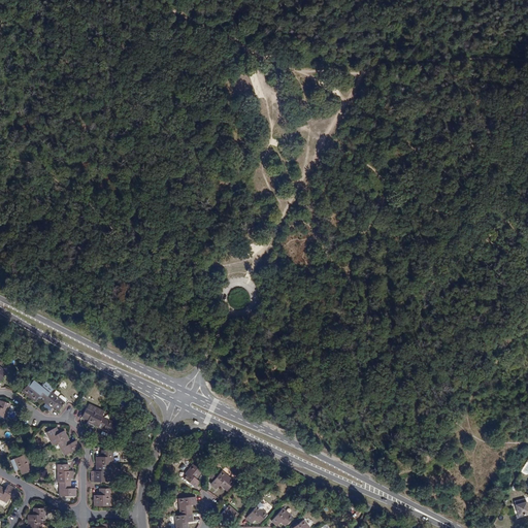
[(35,402),(38,397),(43,401),(50,393),(36,383),(26,395),(35,402)]
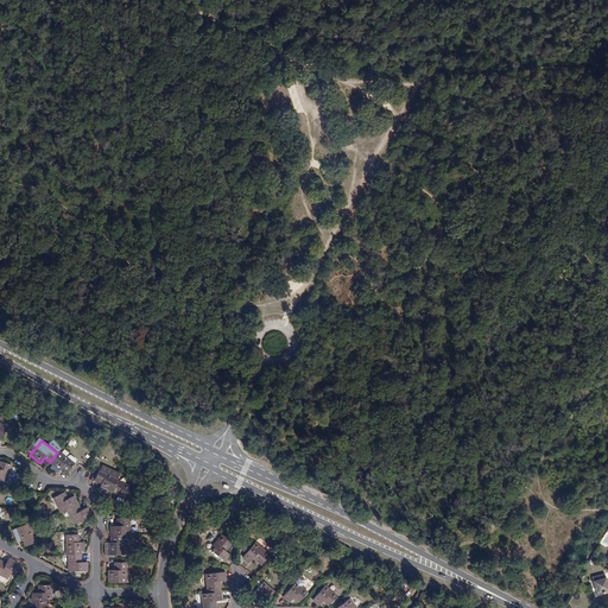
[(68,474),(75,464),(59,451),(57,453),(50,462),(54,464),(50,468),(57,474),(62,468),(68,474)]
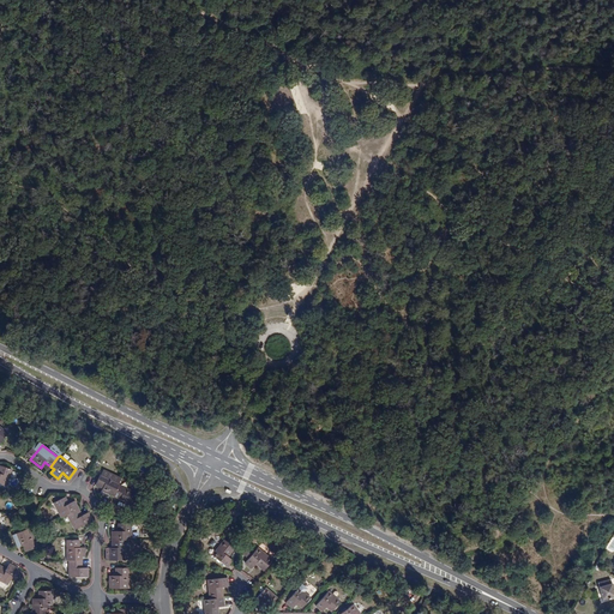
[(0,482),(7,486),(12,470),(0,465),(0,482)]
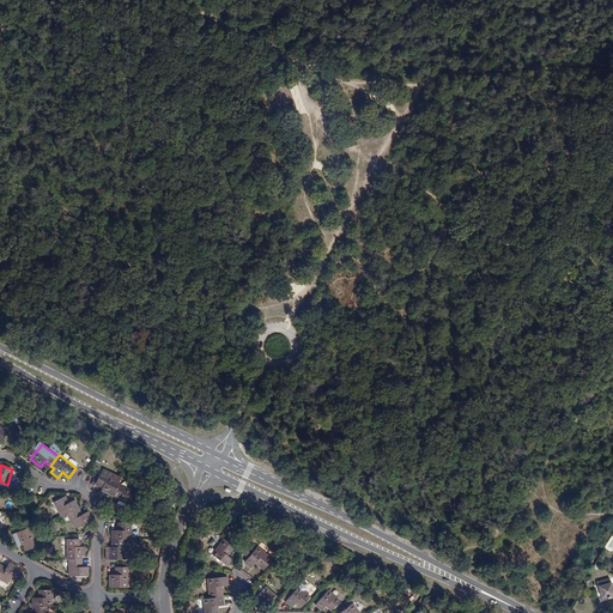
[(108,497),(110,493),(114,496),(119,484),(120,481),(101,473),(96,485),(103,487),(101,493),(108,497)]
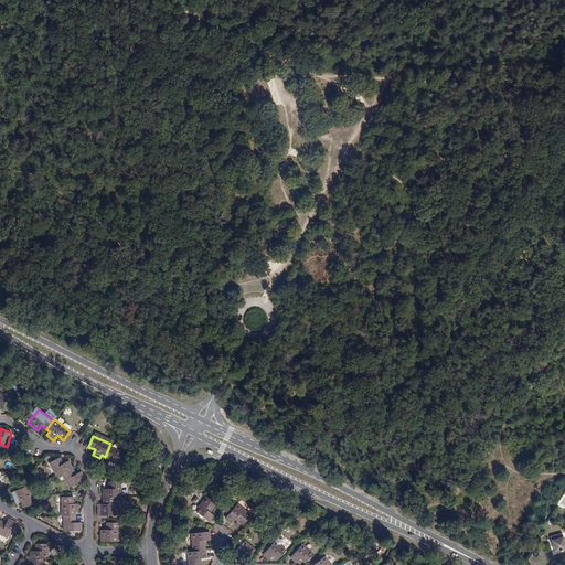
[(119,469),(126,454),(109,446),(105,457),(110,459),(108,465),(119,469)]
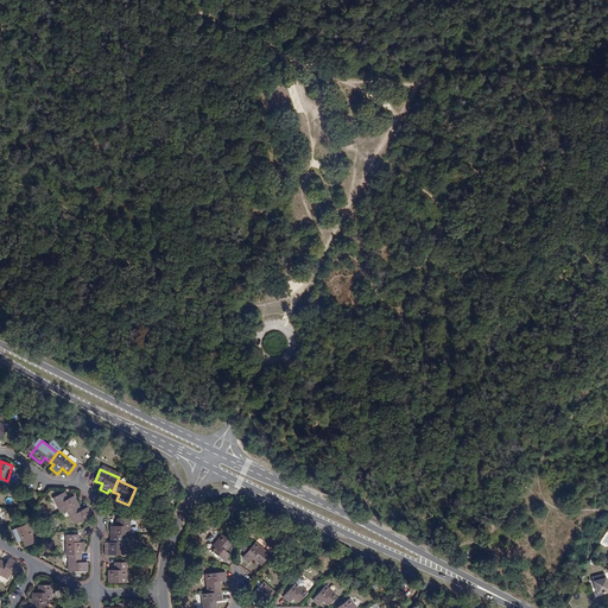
[(61,513),(67,510),(78,504),(75,495),(68,499),(65,492),(54,498),(61,513)]
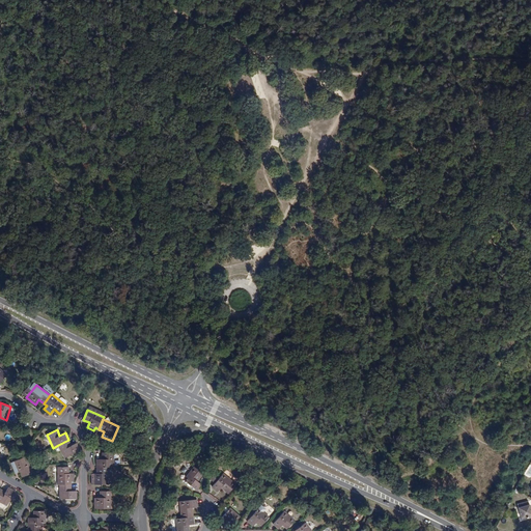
[(77,443),(72,446),(68,440),(58,445),(65,458),(80,450),(77,443)]
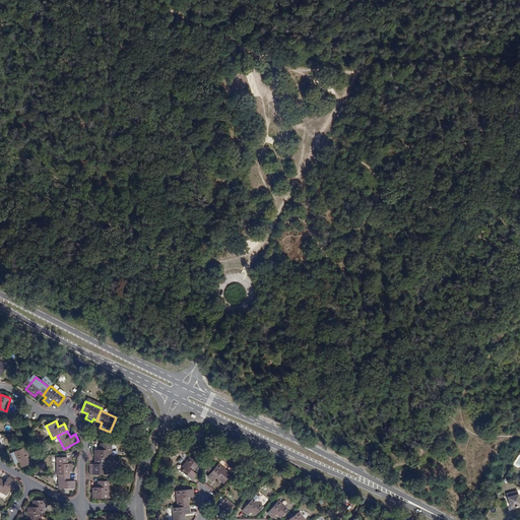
[(101,450),(95,450),(95,458),(106,458),(112,457),(111,443),(102,443),(101,450)]
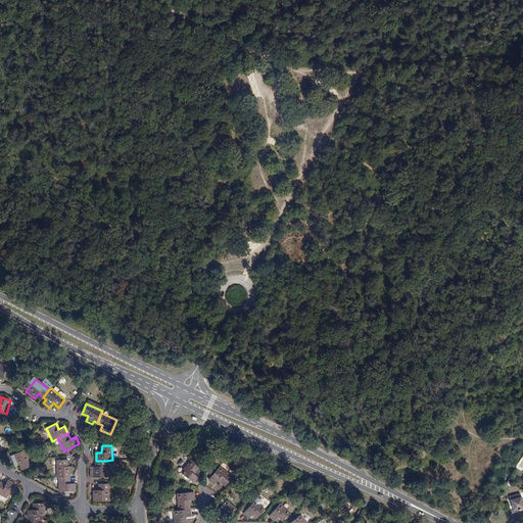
[(15,466),(19,464),(22,470),(32,466),(26,450),(11,456),(15,466)]
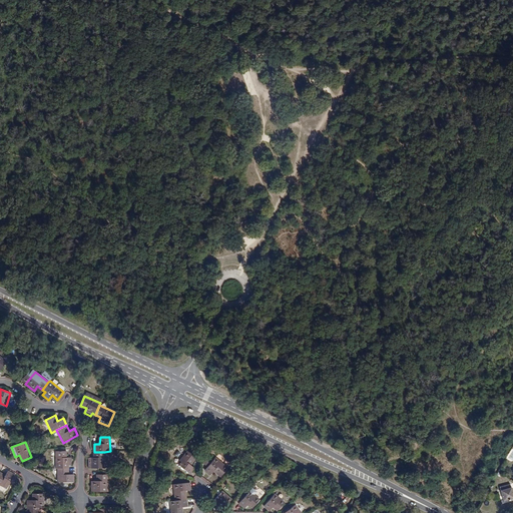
[(56,451),(56,468),(58,468),(68,468),(68,465),(72,465),(72,458),(66,458),(66,451),(56,451)]
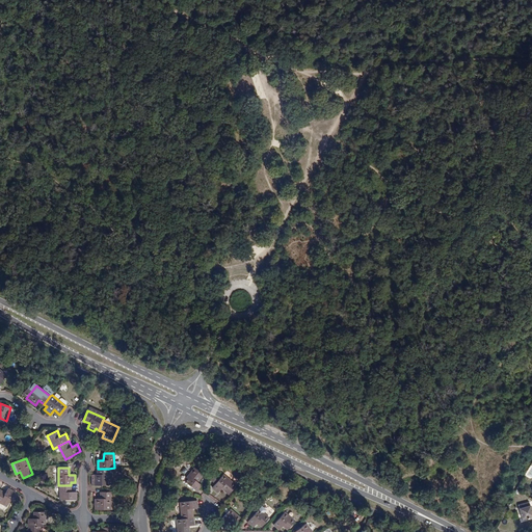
[(202,486),(197,482),(204,475),(194,468),(184,481),(196,493),(202,486)]
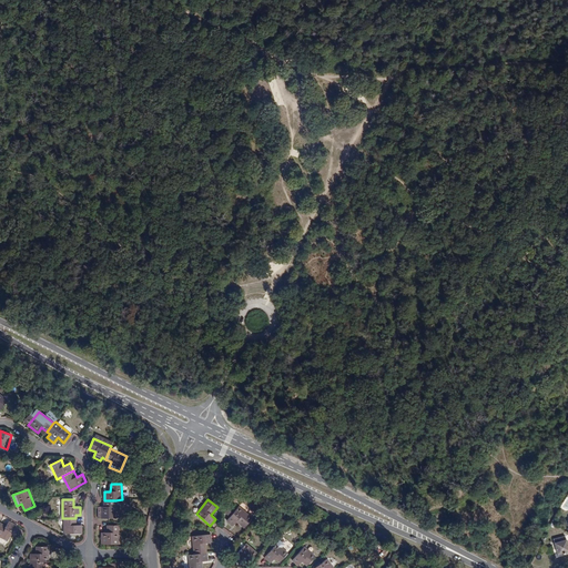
[(99,519),(115,518),(115,500),(104,500),(104,507),(99,507),(99,519)]
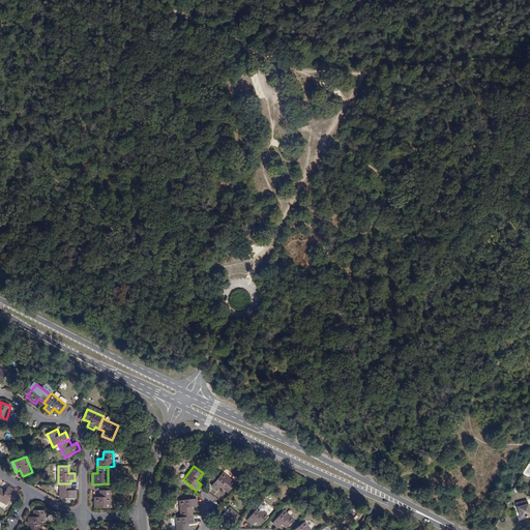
[(221,487),(228,493),(235,484),(223,473),(211,486),(217,491),(221,487)]
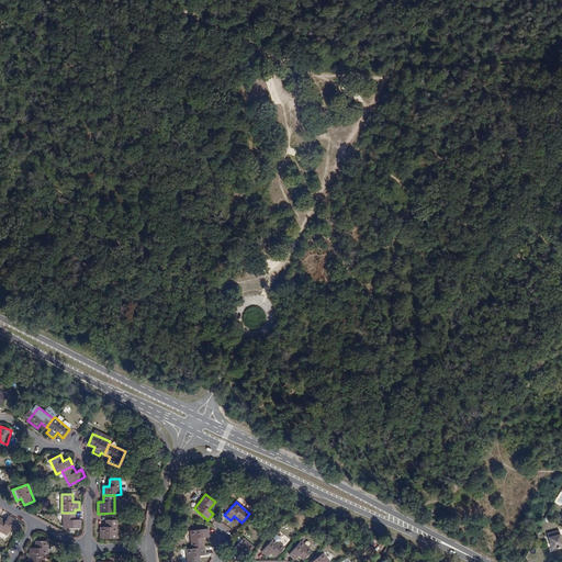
[(76,520),(75,513),(64,513),(64,528),(81,528),(81,520),(76,520)]
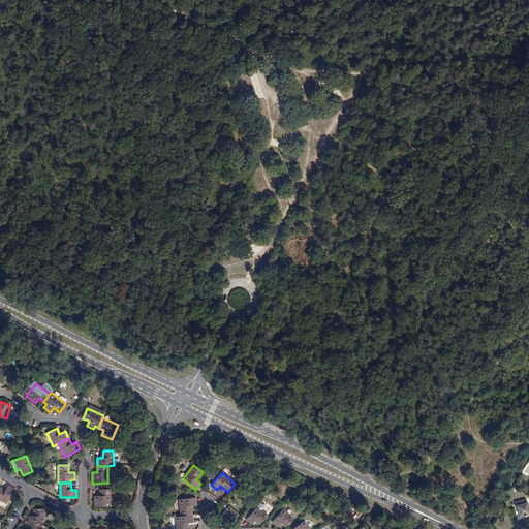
[(8,486),(5,491),(0,488),(0,499),(7,504),(16,490),(8,486)]
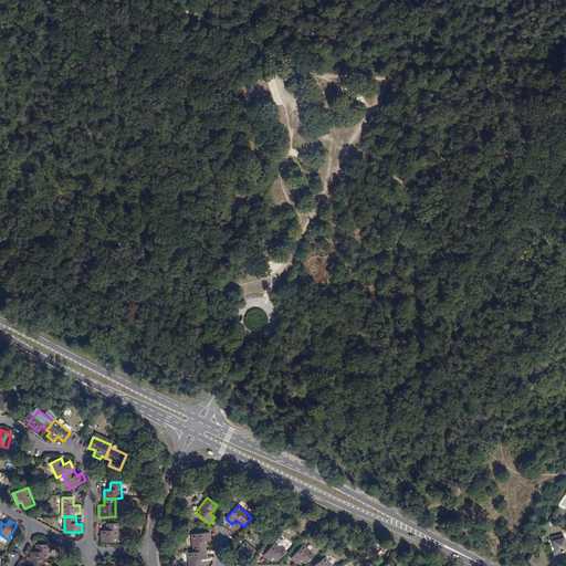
[(102,543),(118,543),(118,524),(107,524),(107,531),(102,531),(102,543)]
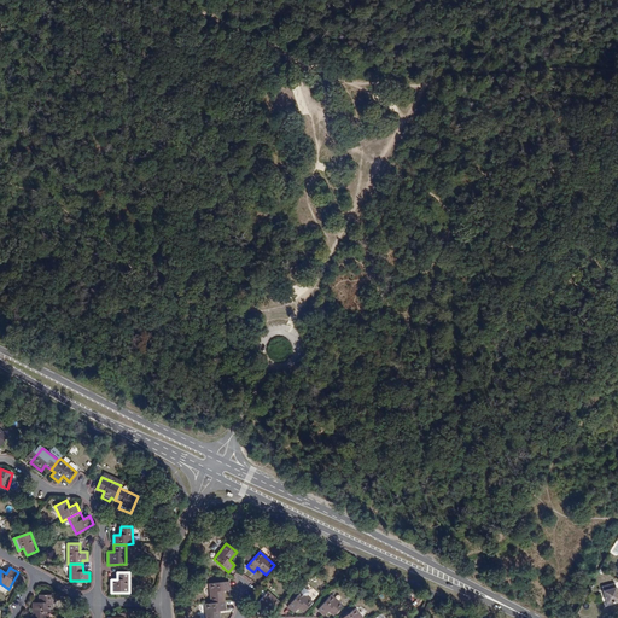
[(229,581),(209,583),(211,602),(225,601),(223,590),(229,590),(229,581)]
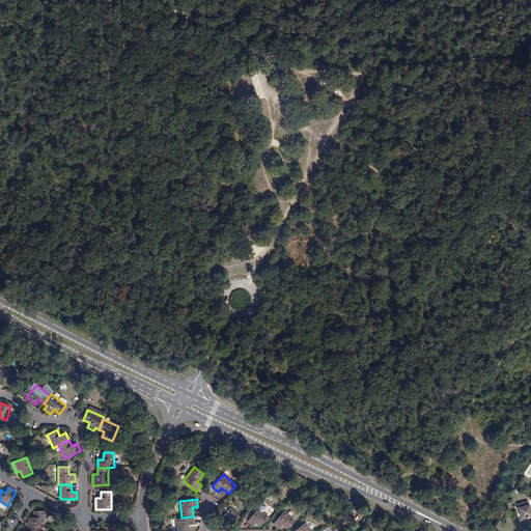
[(228,522),(232,526),(241,518),(229,508),(219,522),(225,527),(228,522)]
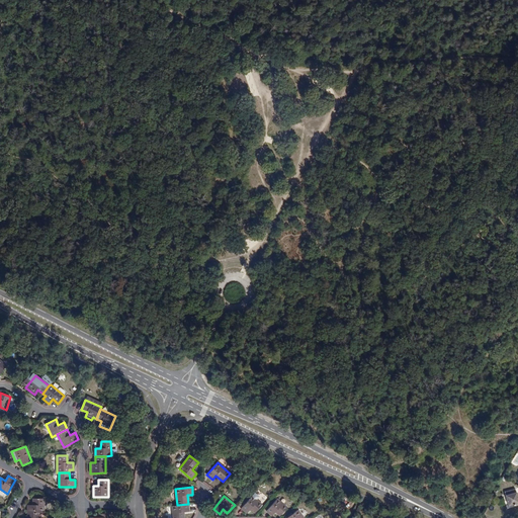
[(262,505),(252,496),(241,509),(247,514),(250,510),(255,513),(262,505)]
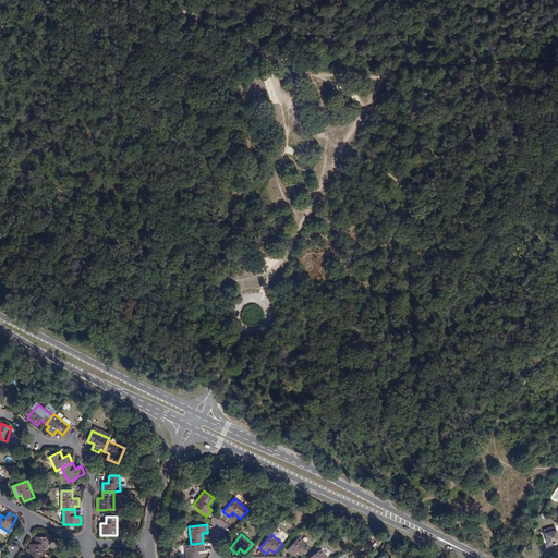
[(557,547),(557,542),(556,535),(545,540),(548,550),(557,547)]
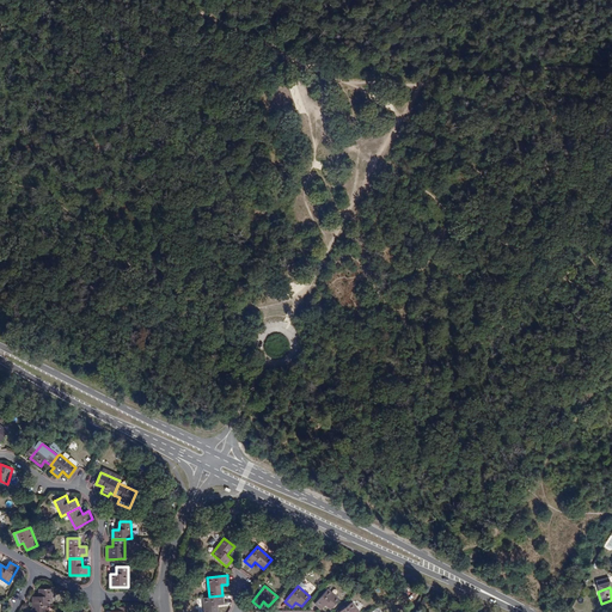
[(40,597),(34,597),(34,606),(46,606),(53,606),(53,589),(40,589),(40,597)]
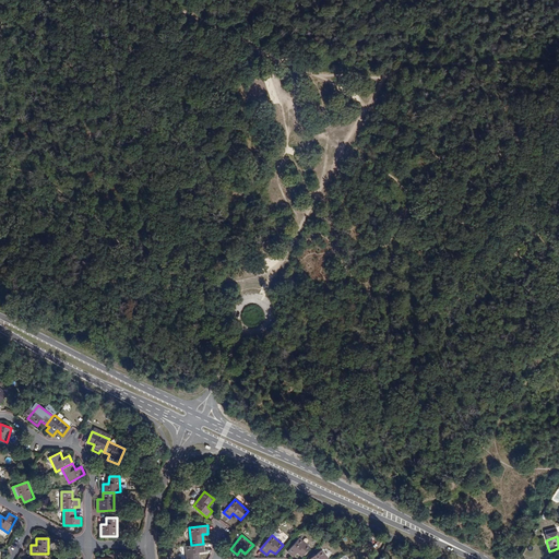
[(302,557),(310,547),(299,538),(287,551),(294,557),(297,552),(302,557)]
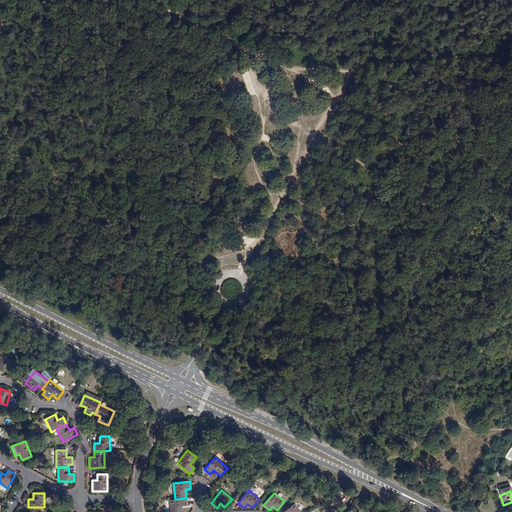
[(187,506),(186,498),(175,499),(170,500),(171,511),(182,511),(181,506),(187,506)]
